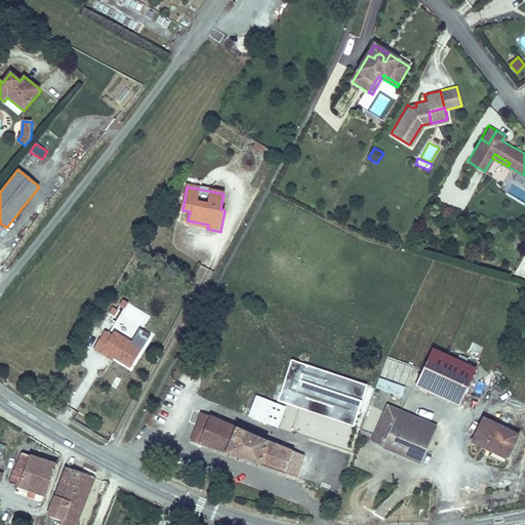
[(187,225),(207,229),(208,225),(188,220),(187,225)]
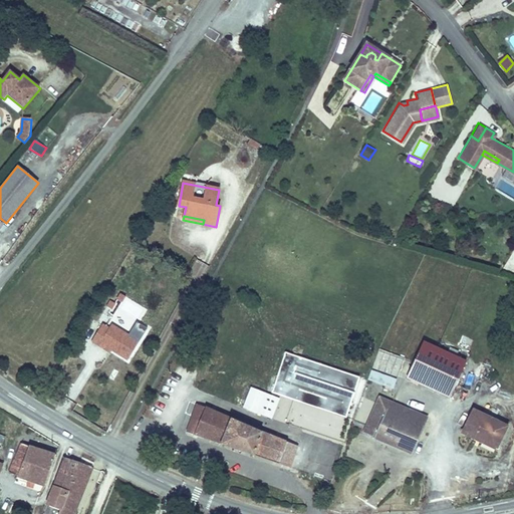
[(129,359),(147,329),(137,323),(129,336),(112,325),(110,329),(102,325),(91,343),(98,346),(100,343),(113,350),(129,359)]
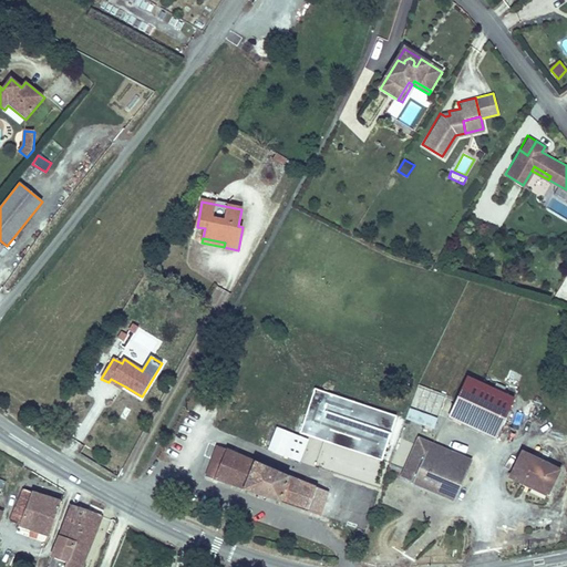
[(123,391),(125,387),(111,379),(109,382),(123,391)]
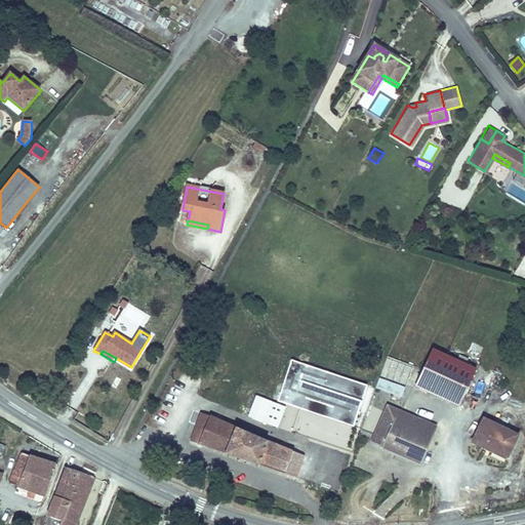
[(419,381),(462,402),(477,370),(434,351),(419,381)]
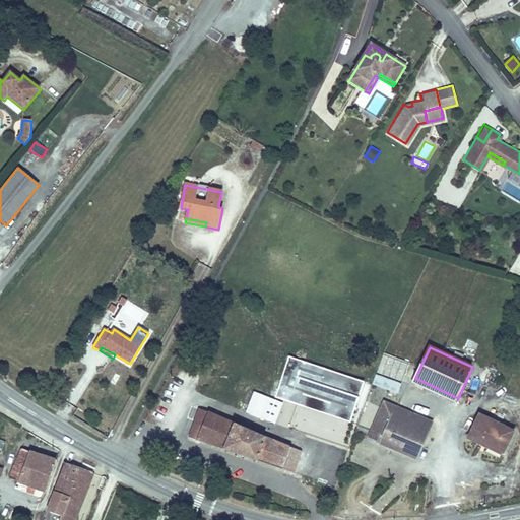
[(272,395),(349,421),(364,380),(287,353),(272,395)]
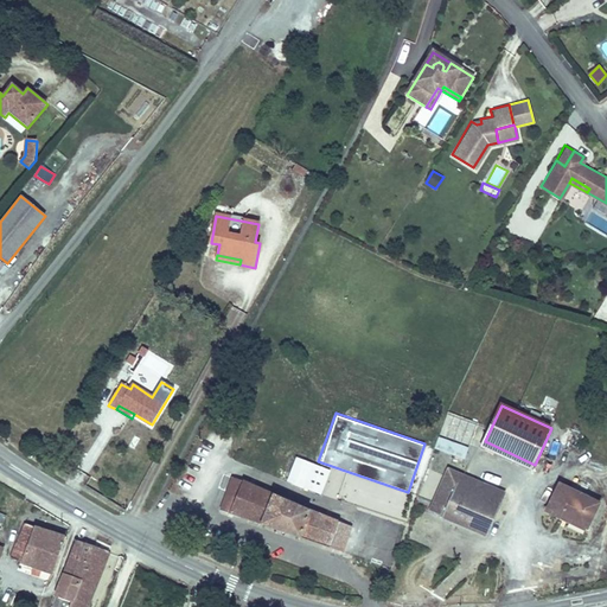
[(455,439),(470,443),(474,426),(460,421),(455,439)]
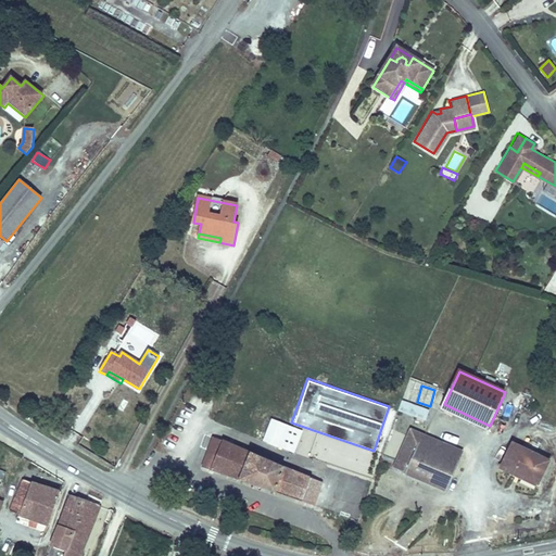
[(426,421),(430,412),(402,401),(399,412),(426,421)]
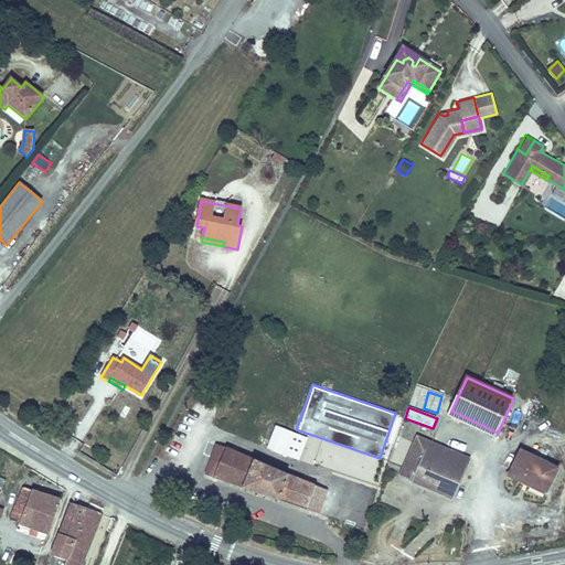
[(498,433),(451,411),(448,417),(496,439),(498,433)]
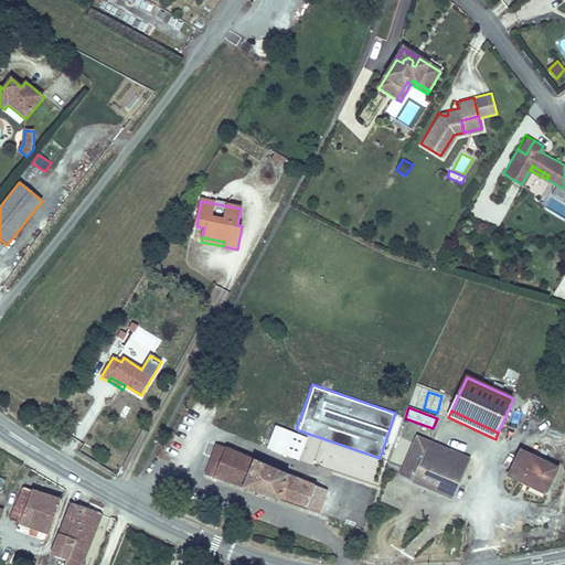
[(416,437),(400,477),(413,481),(412,484),(452,501),(466,471),(425,455),(430,443),(416,437)]
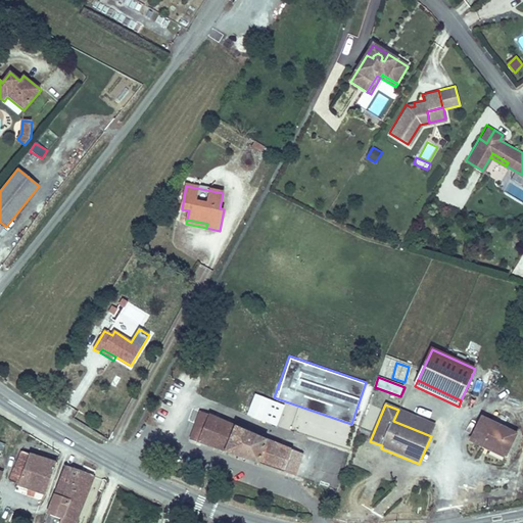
[(361,428),(372,433),(381,410),(369,406),(361,428)]
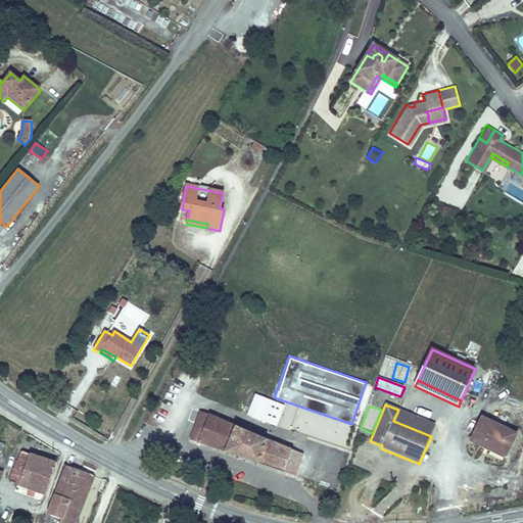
[(431,436),(435,425),(398,410),(393,421),(431,436)]
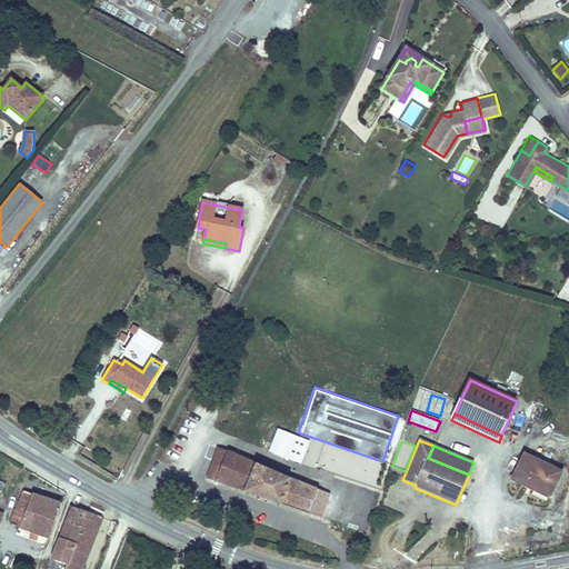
[(256,463),(218,449),(207,479),(245,493),(243,495),(281,509),(282,507),(292,480),(255,466),(256,463)]
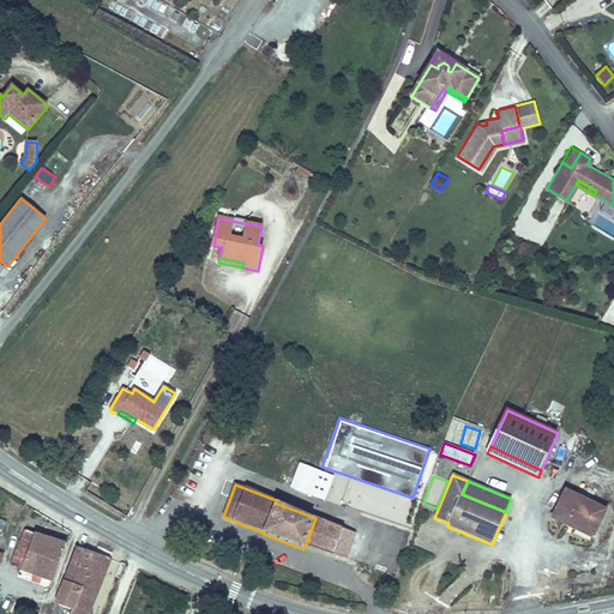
[(552,521),(594,541),(608,510),(566,491),(552,521)]
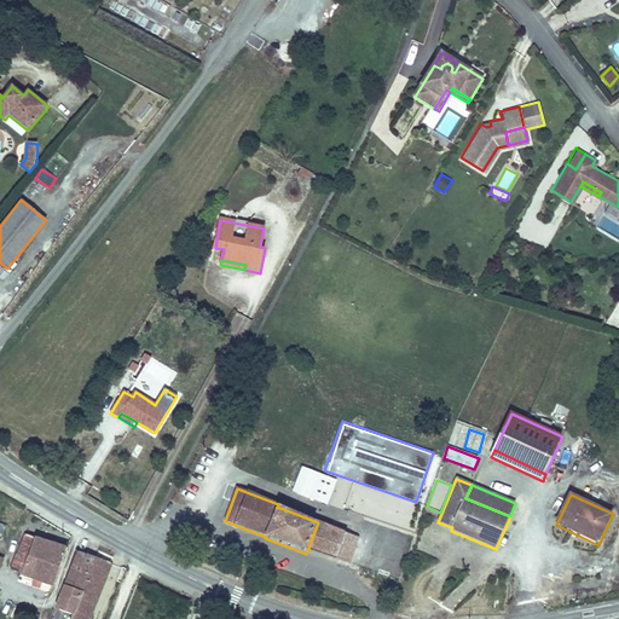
[(350,567),(360,538),(318,522),(307,551),(350,567)]
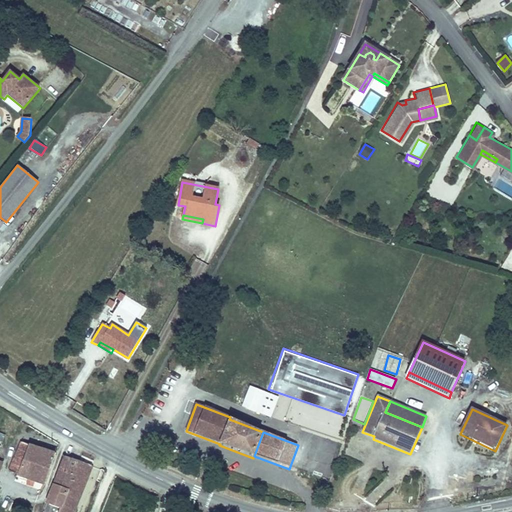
[(0,469),(11,440),(0,436),(0,469)]
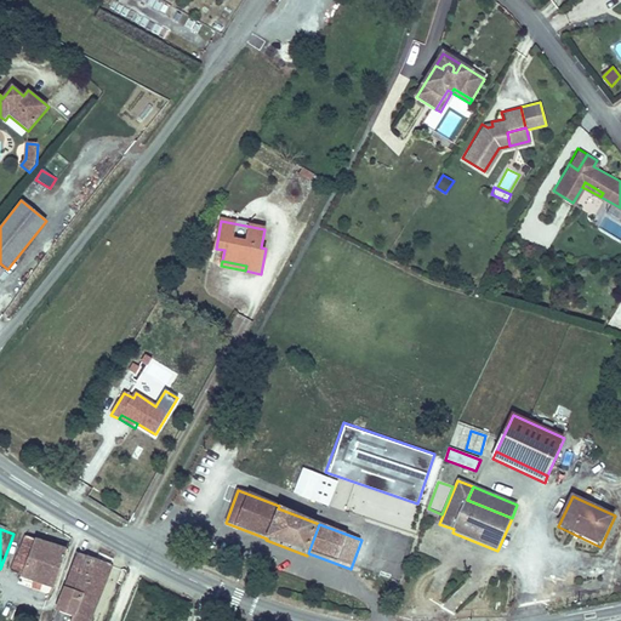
[(50,568),(51,563),(62,567),(68,551),(23,537),(17,553),(39,559),(38,564),(50,568)]
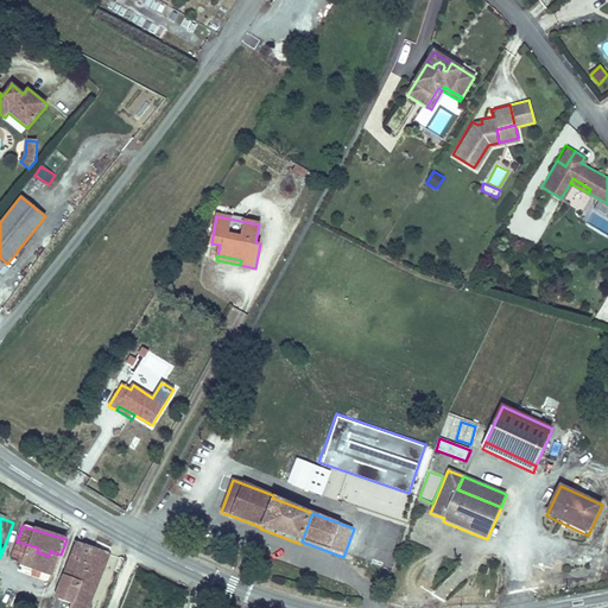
[(10,564),(51,577),(61,555),(50,551),(49,556),(37,552),(38,548),(17,542),(10,564)]
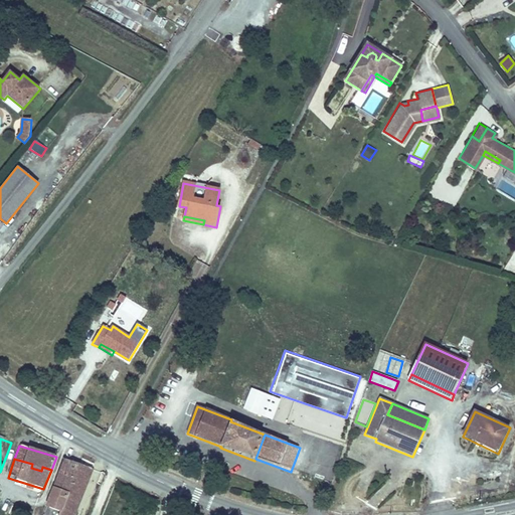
[(46,507),(60,511),(76,465),(62,461),(46,507)]
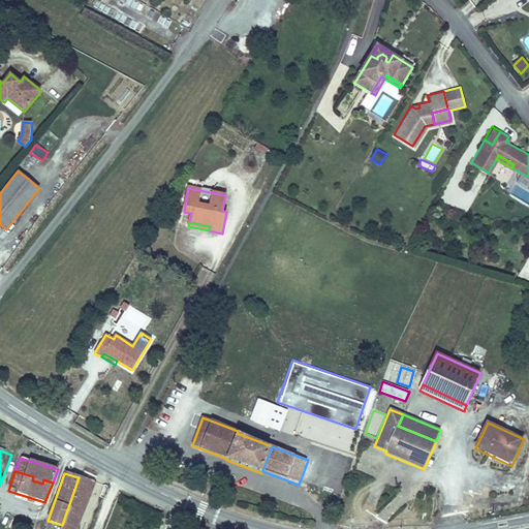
[(76,528),(93,483),(79,477),(62,525),(61,528),(76,528)]
